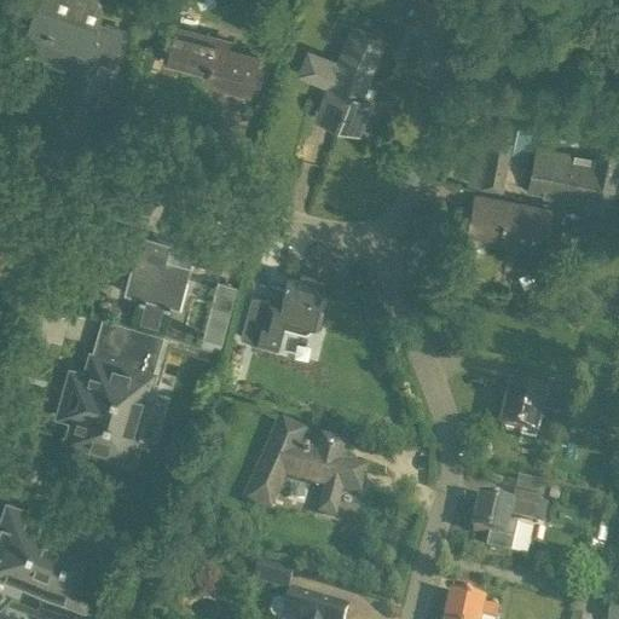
[(91,71),(104,32),(97,29),(103,12),(97,0),(30,0),(29,5),(35,7),(21,48),(68,65),(69,63),(91,71)]
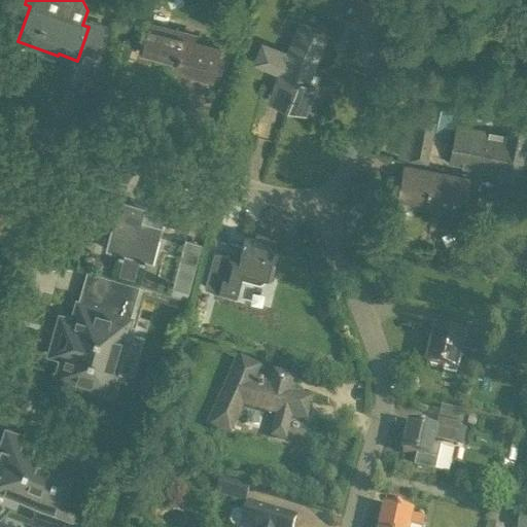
[(379,31),(385,6),(362,0),(360,0),(354,25),(379,31)]
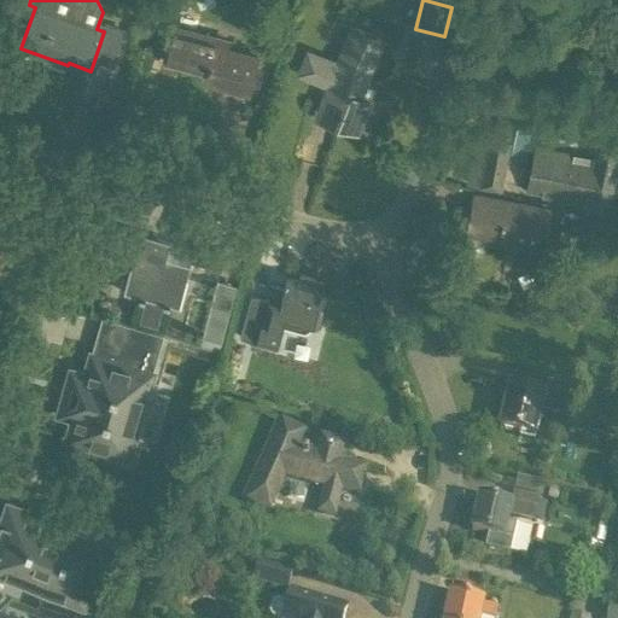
[(257,56),(227,47),(228,41),(173,27),(167,48),(151,44),(147,56),(164,60),(163,62),(205,73),(203,80),(248,91),(257,56)]
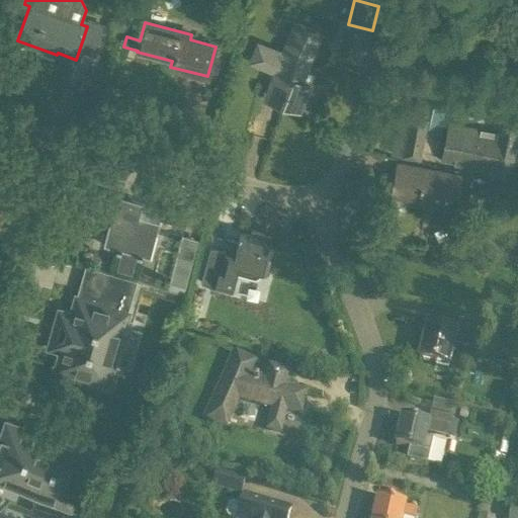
[(300,82),(320,32),(295,22),(282,53),(258,44),(251,62),(275,72),(265,97),(298,110),(309,86),(300,82)]
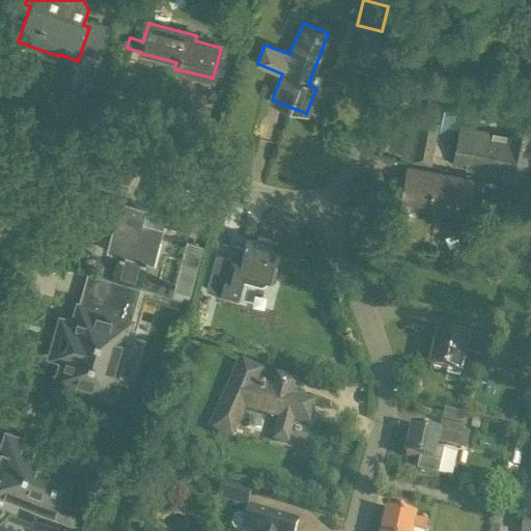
[(429,163),(438,122),(409,117),(401,158),(429,163)]
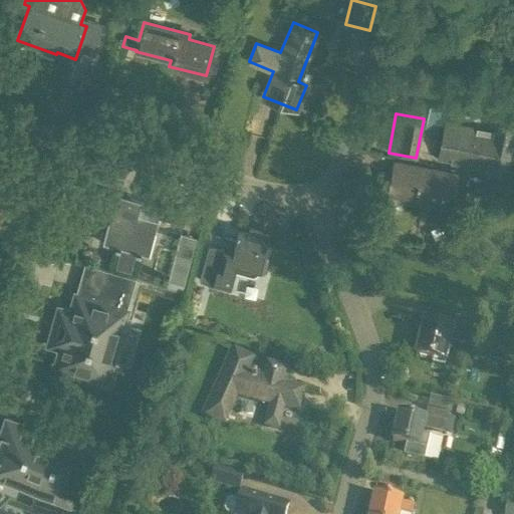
[(505,175),(513,126),(513,118),(497,115),(494,132),(445,122),(437,160),(487,170),(486,172),(505,175)]
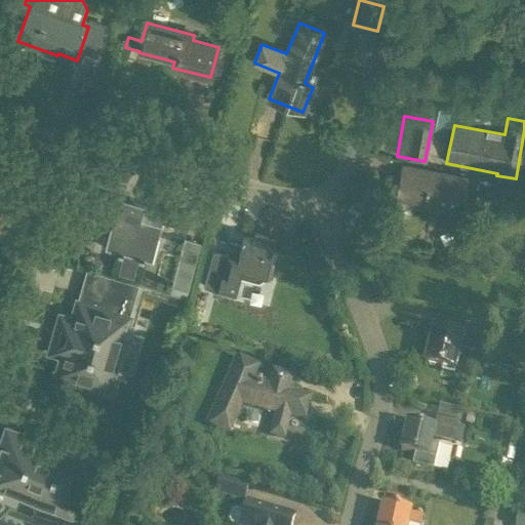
[(459,211),(467,176),(403,164),(396,198),(423,203),(423,204),(459,211)]
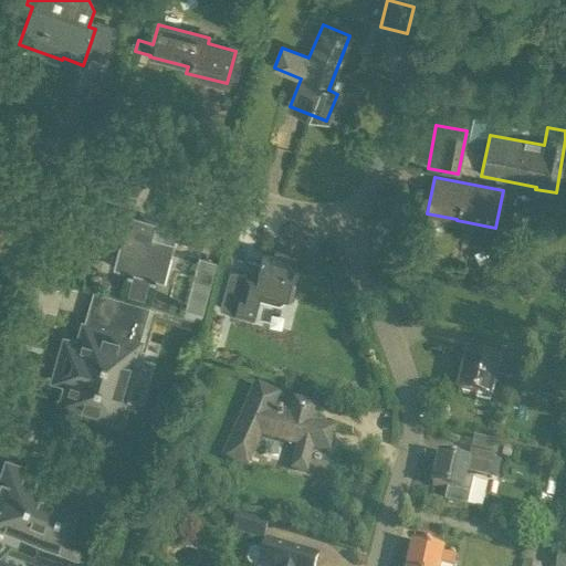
[(164,281),(174,242),(152,237),(155,220),(73,199),(65,226),(101,236),(119,240),(113,268),(164,281)]
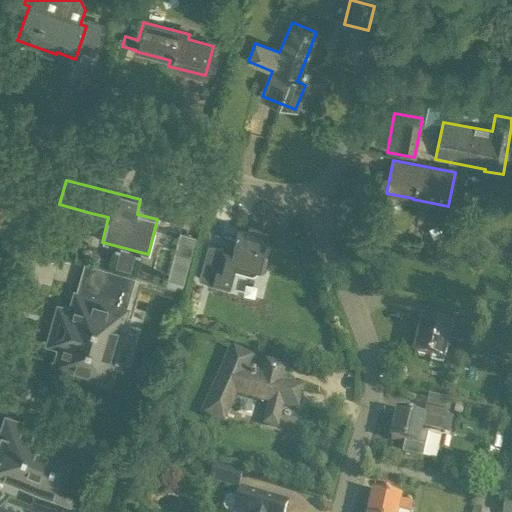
[(263,246),(267,232),(249,227),(247,234),(237,231),(234,240),(223,237),(220,248),(207,245),(199,279),(206,281),(206,283),(228,288),(235,262),(263,270),(269,248),(263,246)]
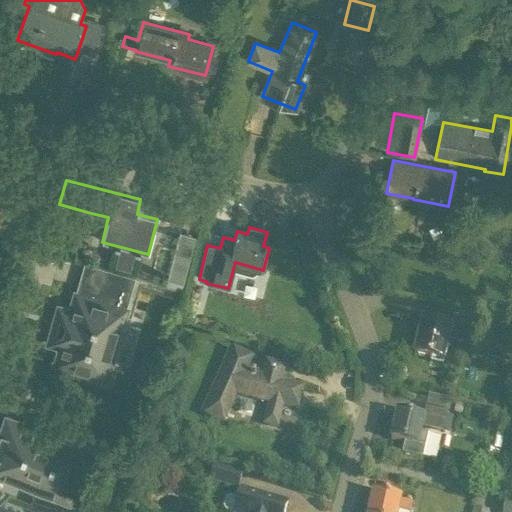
[(180,289),(194,237),(179,233),(166,285),(180,289)]
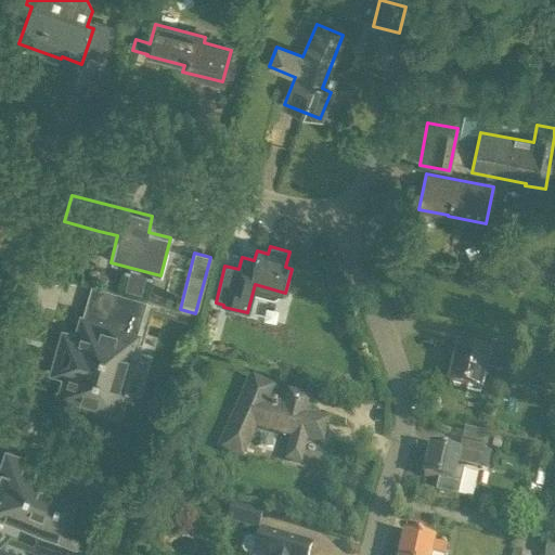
[(146,300),(113,291),(106,315),(139,324),(146,300)]
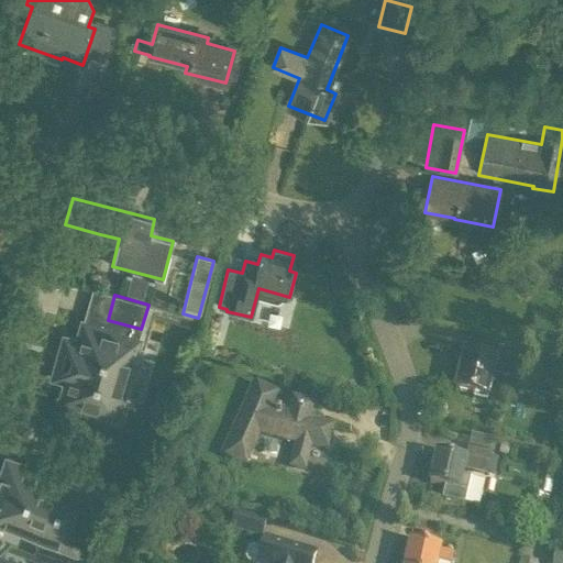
[(65,337),(54,376),(66,381),(61,399),(118,416),(140,338),(139,337),(84,321),(78,340),(65,337)]
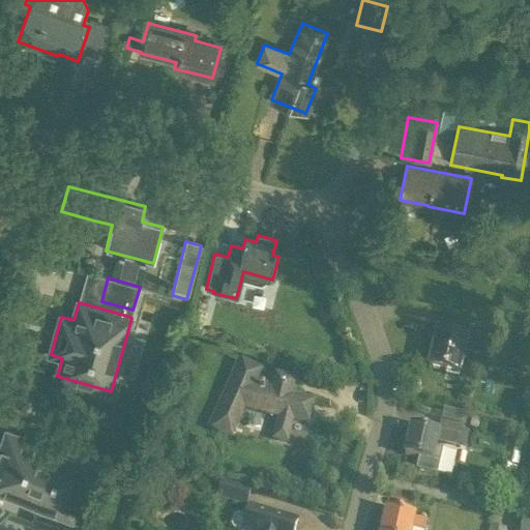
[(467,341),(436,334),(429,367),(459,375),(464,353),(478,357),(481,343),(467,340),(467,341)]
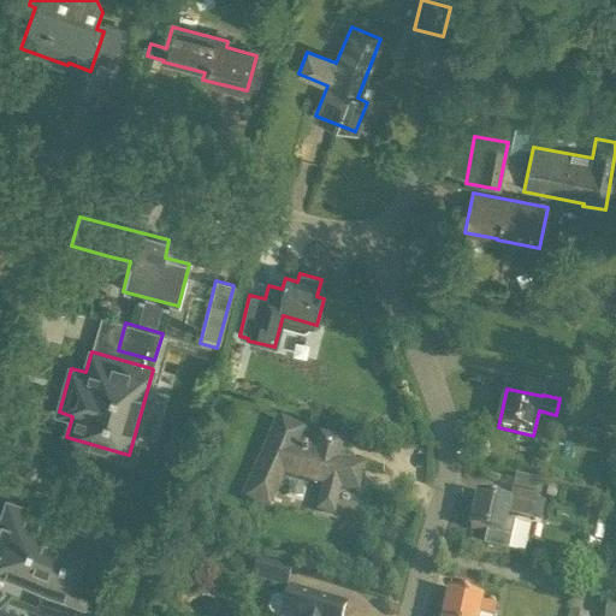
[(315,457),(294,451),(303,432),(282,421),(274,438),(247,499),(267,509),(283,475),(325,485),(318,511),(332,515),(339,490),(357,495),(363,469),(337,462),(342,442),(321,437),(315,457)]
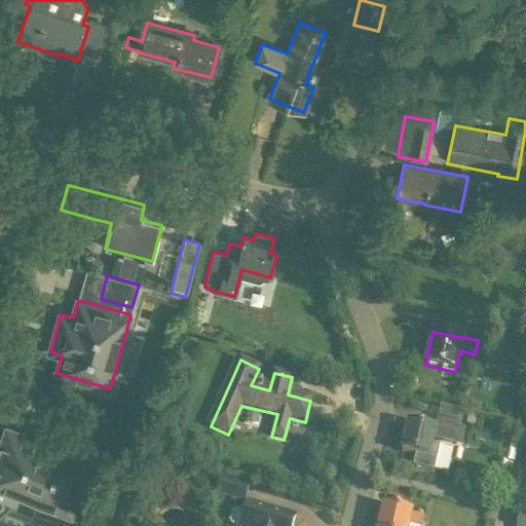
[(461,444),(465,428),(457,427),(458,425),(437,420),(435,430),(408,425),(401,452),(416,456),(413,467),(434,472),(440,447),(431,446),(433,441),(454,445),(454,443),(461,444)]
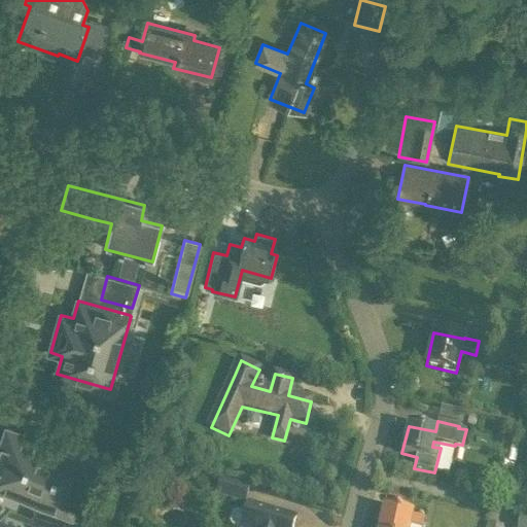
[(3,443),(0,441),(0,486),(51,504),(45,522),(59,526),(66,526),(91,456),(22,432),(8,427),(3,443)]
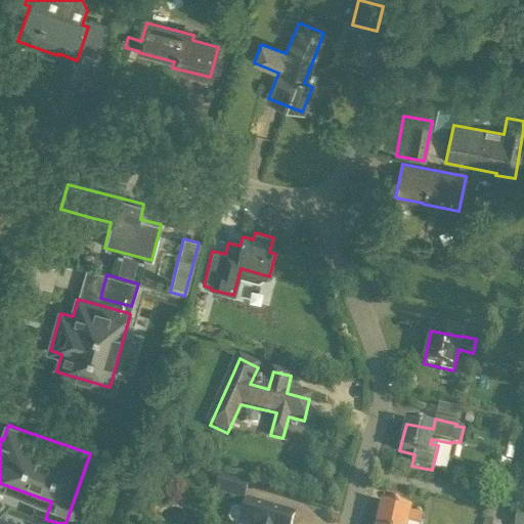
[(244,501),(249,484),(219,476),(214,493),(228,497),(244,501)]
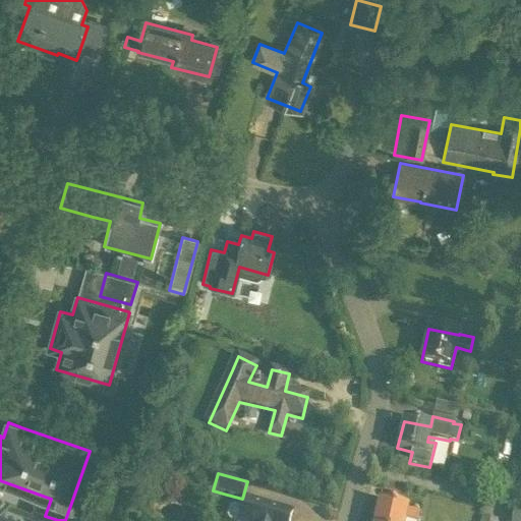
[(288,520),(292,512),(245,498),(242,508),(233,506),(229,508),(227,517),(229,520),(230,520),(288,520)]
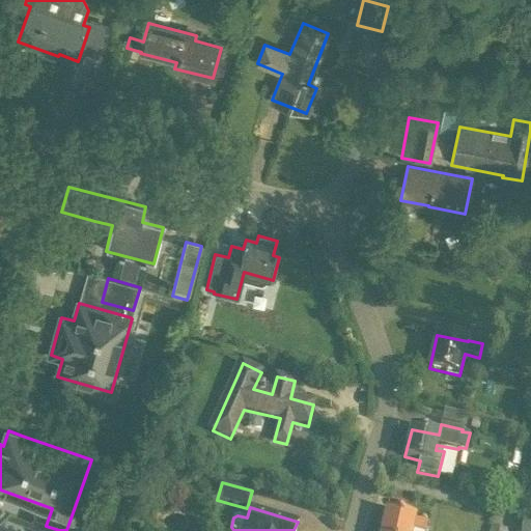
[(382,530),(412,530),(416,530),(424,530),(427,522),(415,520),(415,518),(387,511),(382,530)]
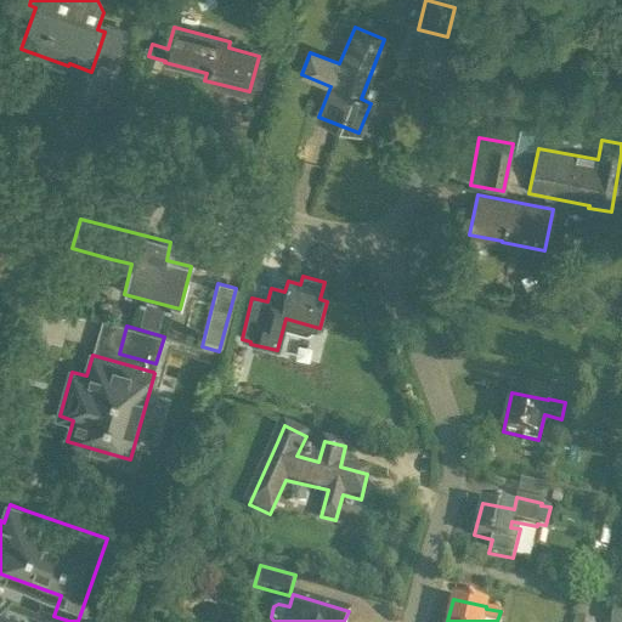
[(621,621),(621,611),(612,611),(610,621),(621,621)]
